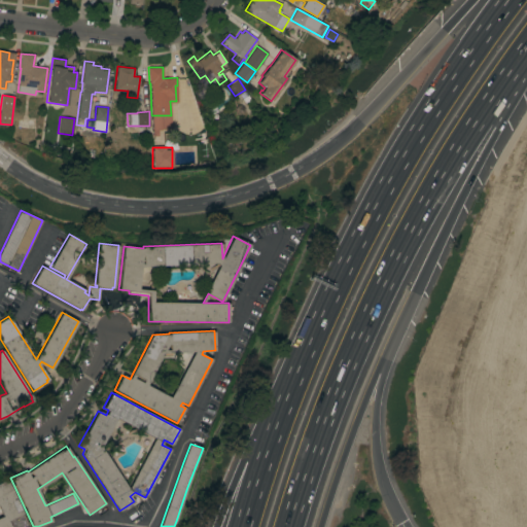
[(0,526),(0,482),(8,479),(27,524),(21,526),(0,526)]
